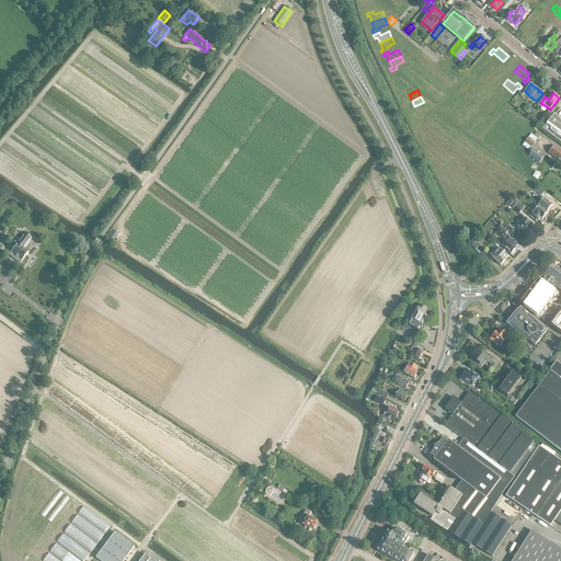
[(424,102),(414,106),(418,113),(426,109),(424,102)]
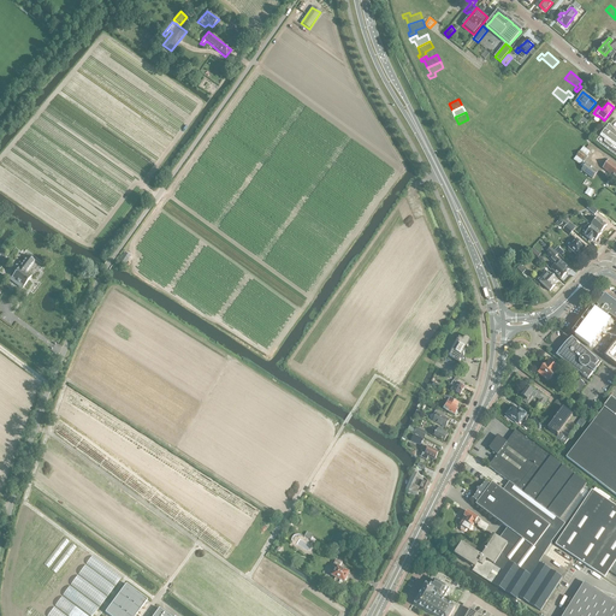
[(582,126),(588,120),(584,117),(578,123),(582,126)]
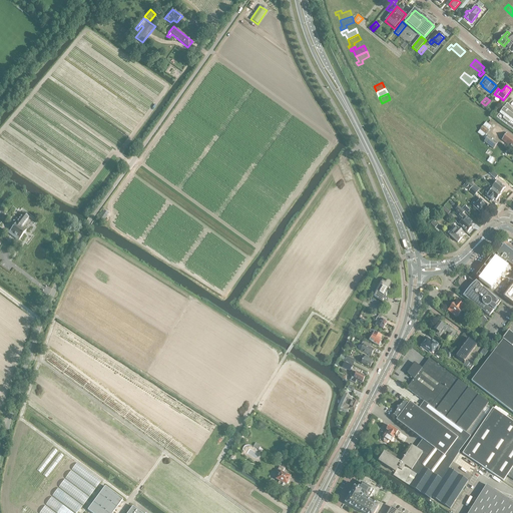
[(390,99),(382,103),(385,108),(393,104),(390,99)]
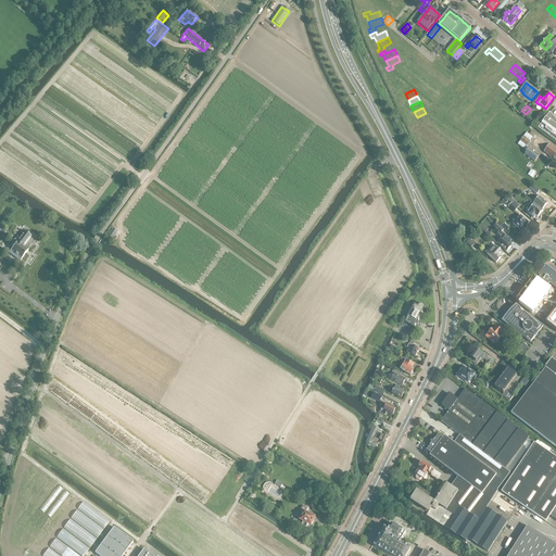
[(555,118),(551,112),(545,118),(539,127),(555,140),(555,118)]
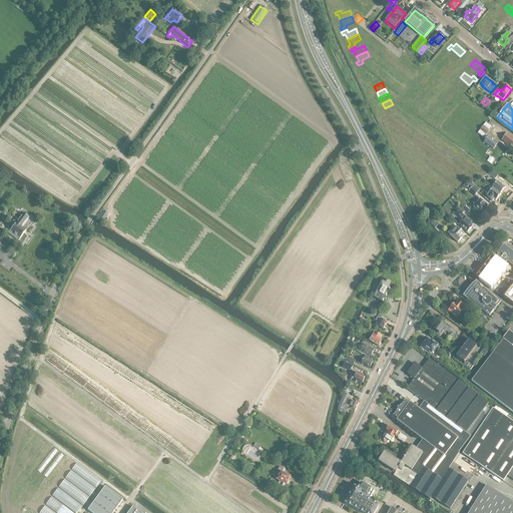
[(393,104),(385,108),(387,114),(396,110),(393,104)]
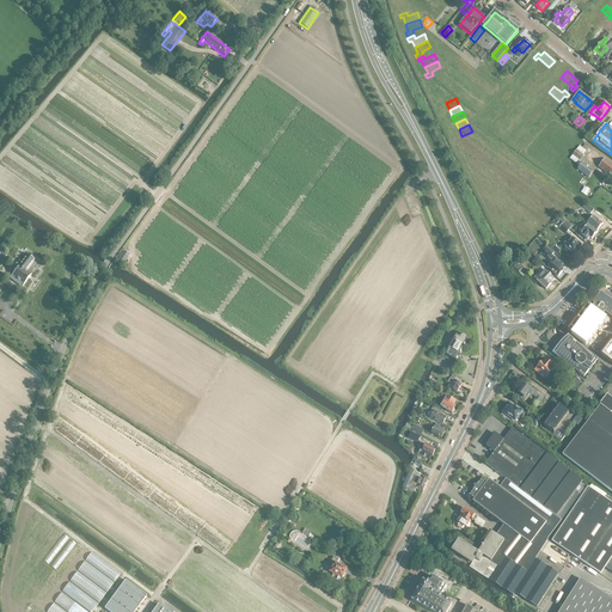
[(472,132),(461,136),(465,142),(475,138),(472,132)]
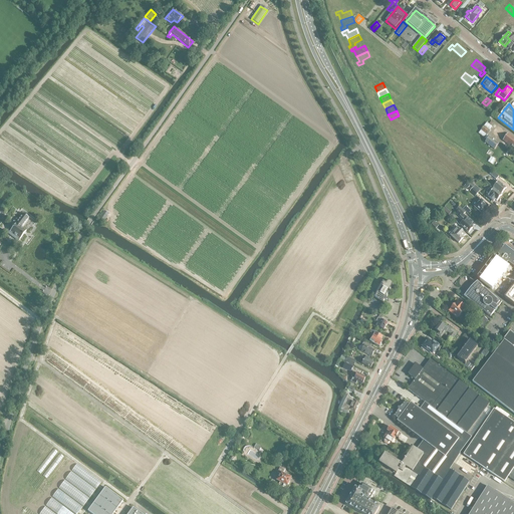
[(399,115),(391,119),(394,125),(402,121),(399,115)]
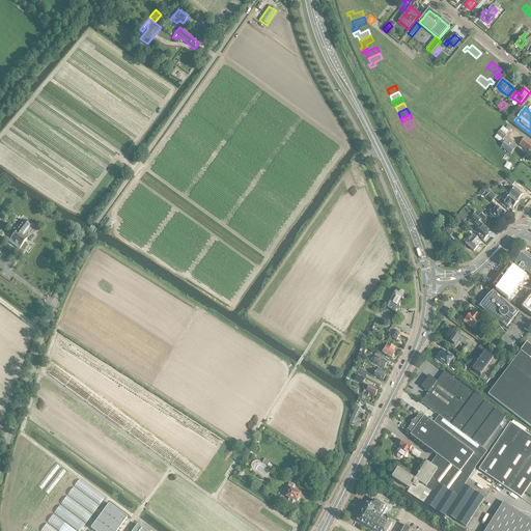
[(506,135),(508,131),(503,127),(495,138),(500,142),(506,135)]
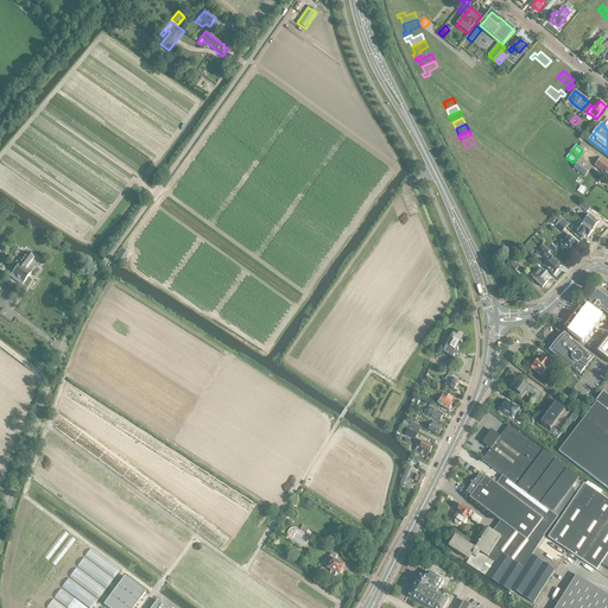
[(607,176),(607,163),(601,158),(595,166),(607,176)]
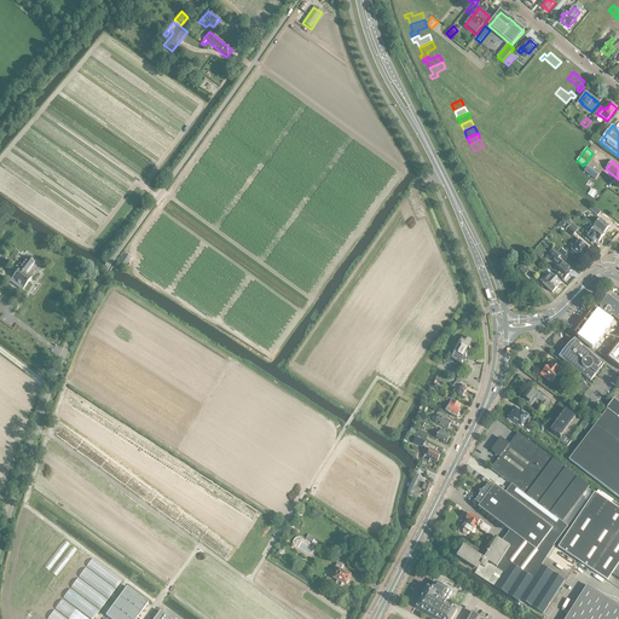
[(584,167),(586,168),(584,172),(595,180),(600,173),(589,166),(589,165),(586,162),(584,167)]
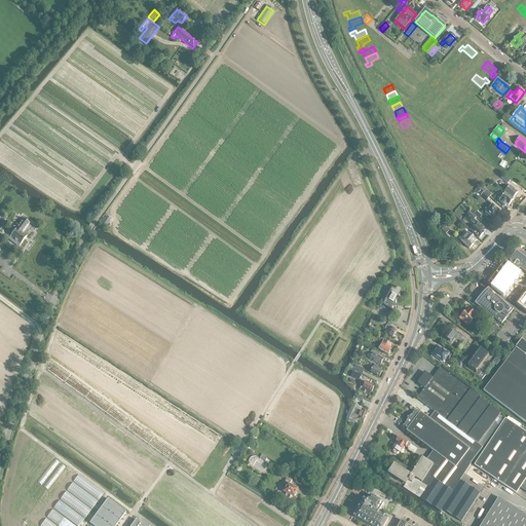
[(419,141),(408,146),(411,152),(409,153),(410,156),(416,153),(414,151),(422,147),(419,141)]
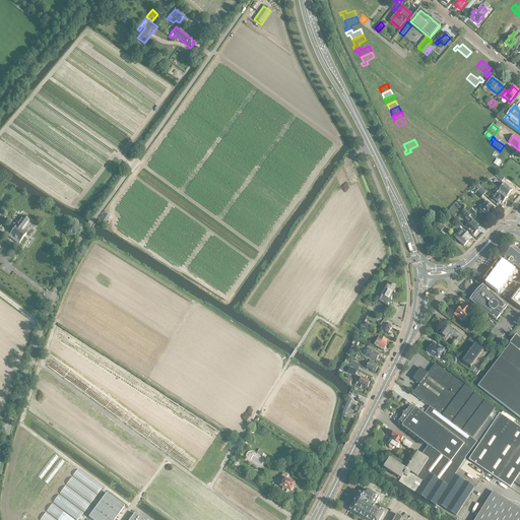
[(438,147),(434,150),(437,155),(438,154),(446,149),(441,141),(436,145),(438,147)]
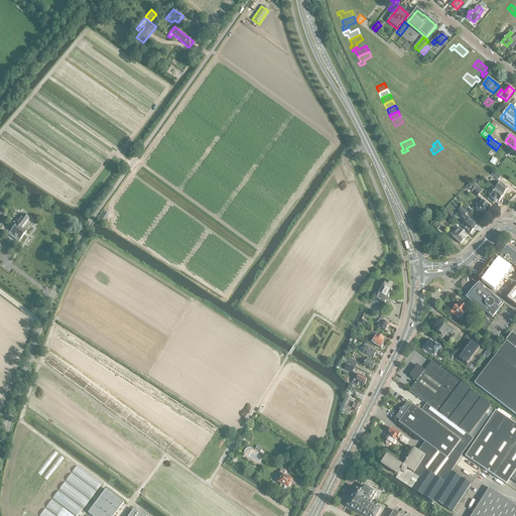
[(442,148),(434,153),(438,158),(444,154),(446,157),(452,153),(449,150),(447,152),(443,147),(442,148)]
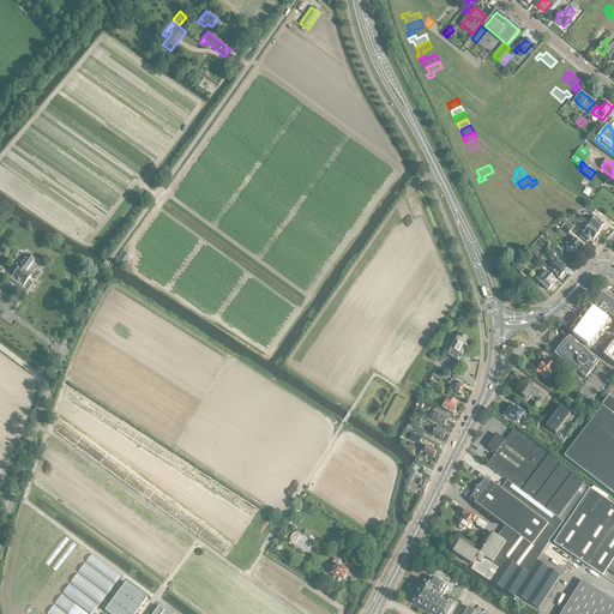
[(486,179),(479,182),(481,186),(483,185),(487,191),(500,185),(497,179),(487,182),(486,179)]
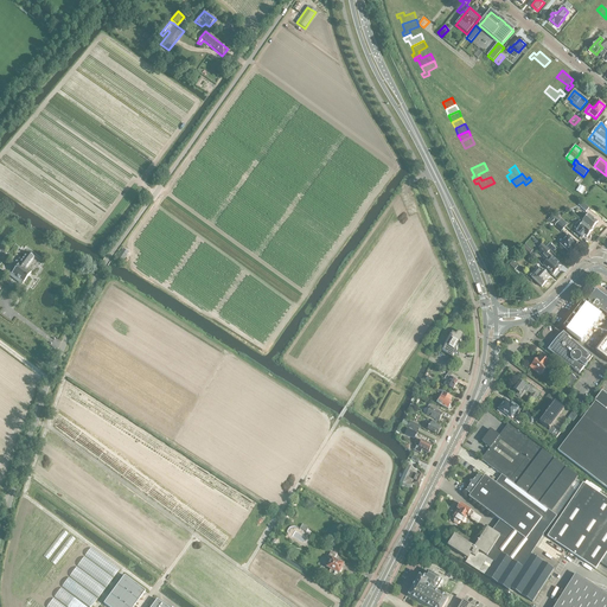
[(529,187),(524,191),(529,197),(530,196),(540,190),(532,180),(526,185),(529,187)]
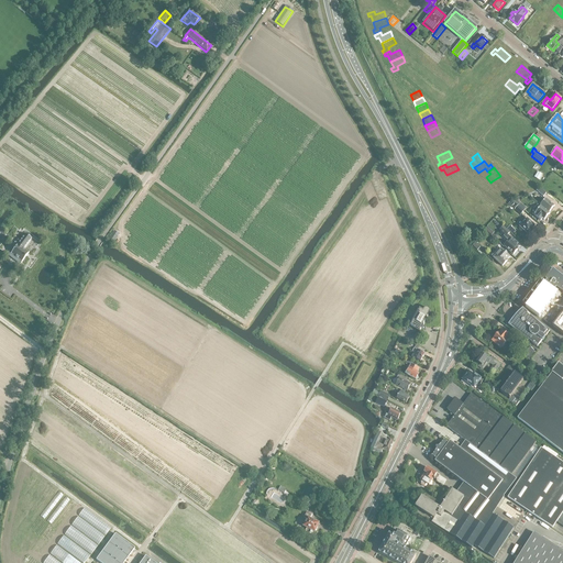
[(459,169),(446,175),(449,181),(446,183),(449,186),(454,183),(453,179),(461,175),(459,169)]
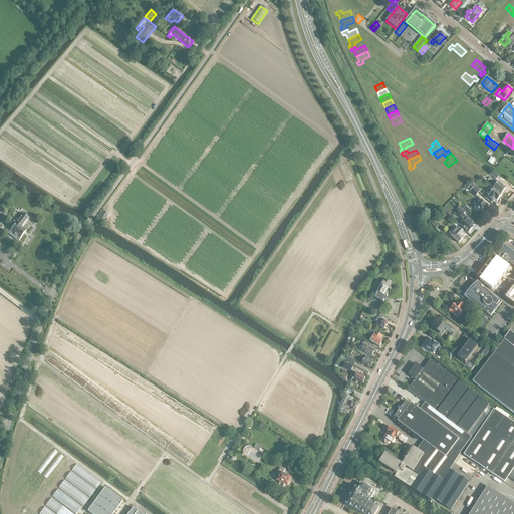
[(457,161),(449,166),(452,171),(459,166),(461,169),(466,165),(464,163),(461,165),(458,160),(457,161)]
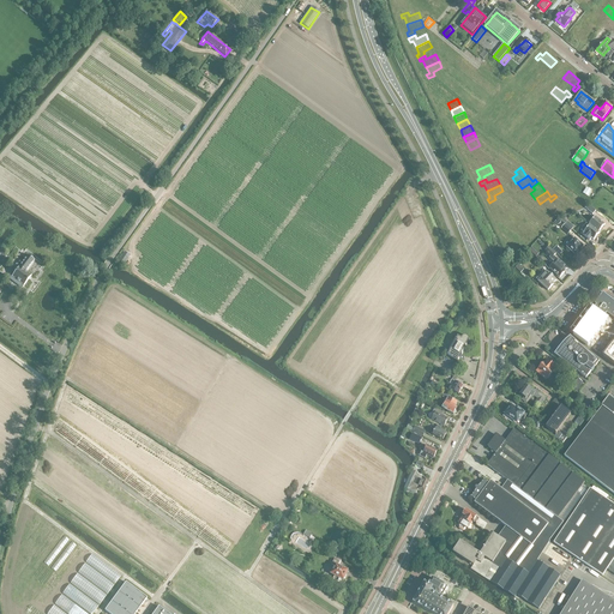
[(560,197),(547,206),(552,212),(557,209),(559,212),(567,206),(564,203),(560,197)]
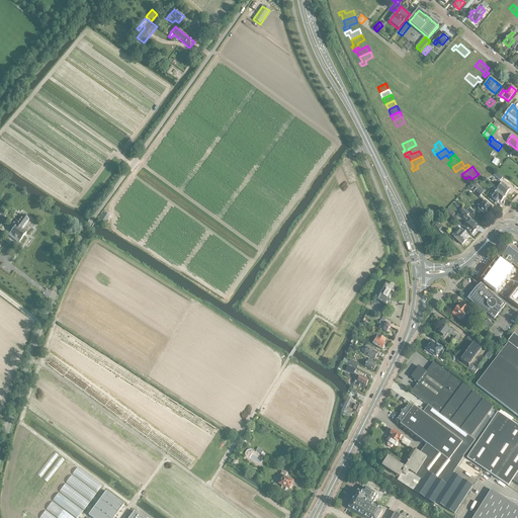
[(418,168),(413,171),(414,174),(416,173),(419,178),(430,173),(427,167),(419,171),(418,168)]
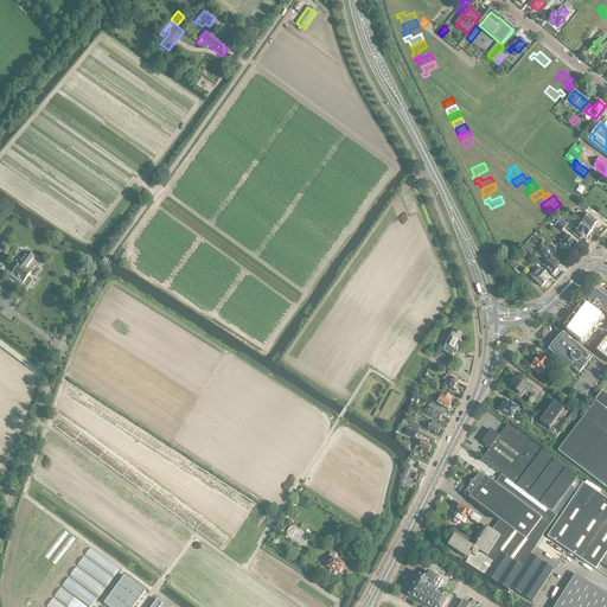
[(504,203),(491,209),(494,215),(491,217),(493,219),(497,218),(499,217),(498,213),(506,209),(504,203)]
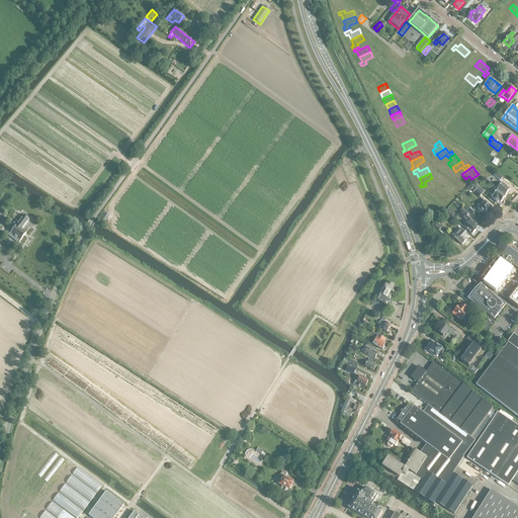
[(497,188),(505,196),(510,190),(502,182),(497,188)]
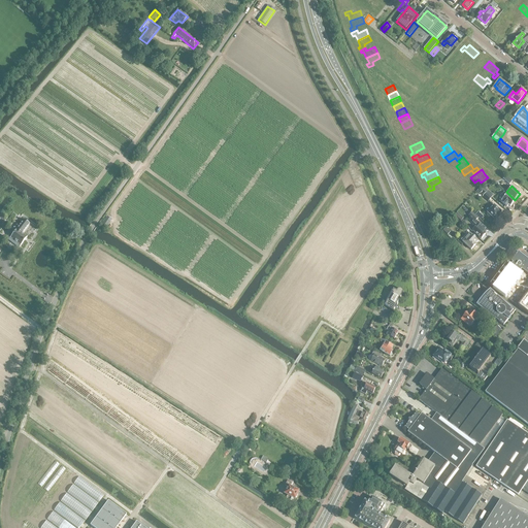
[(432,190),(429,191),(430,194),(432,193),(435,199),(447,193),(443,188),(436,192),(434,189),(432,190)]
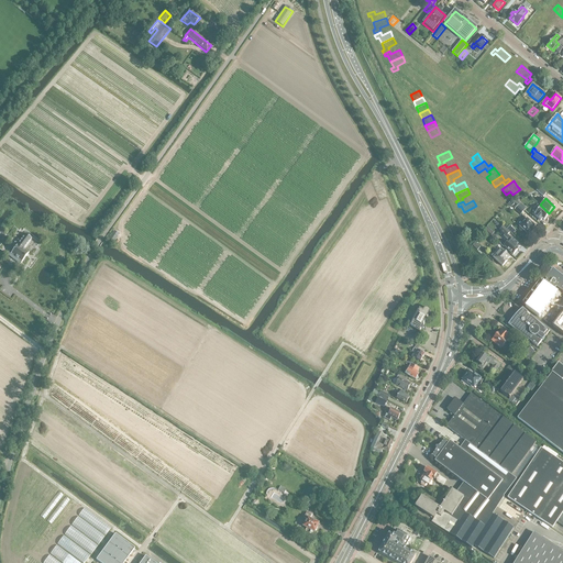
[(549,213),(540,205),(539,207),(537,206),(533,209),(532,214),(540,221),(542,219),(544,221),(550,213),(549,213)]
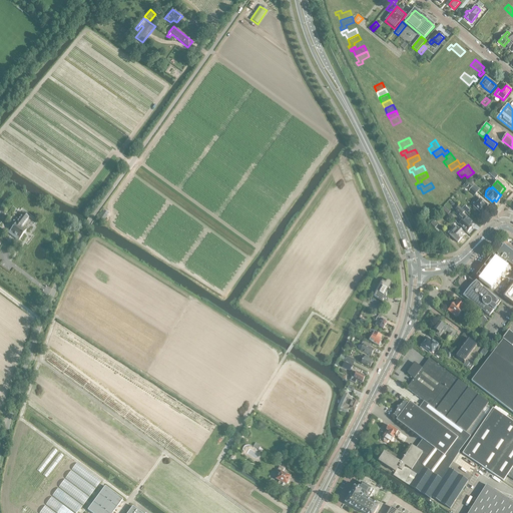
[(434,187),(423,193),(426,198),(424,199),(425,202),(426,202),(430,199),(429,197),(437,193),(434,187)]
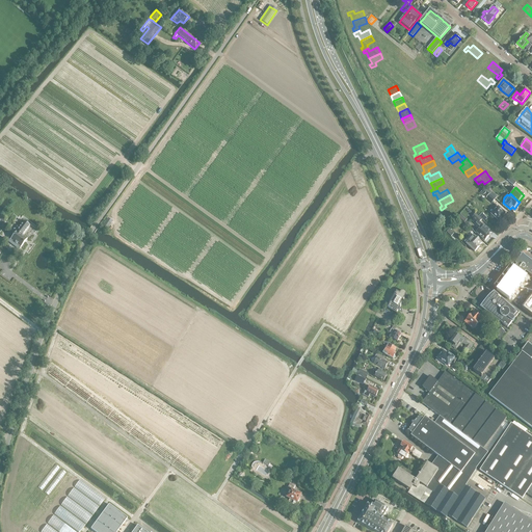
[(446,207),(442,210),(446,219),(454,215),(453,212),(457,210),(454,204),(446,207)]
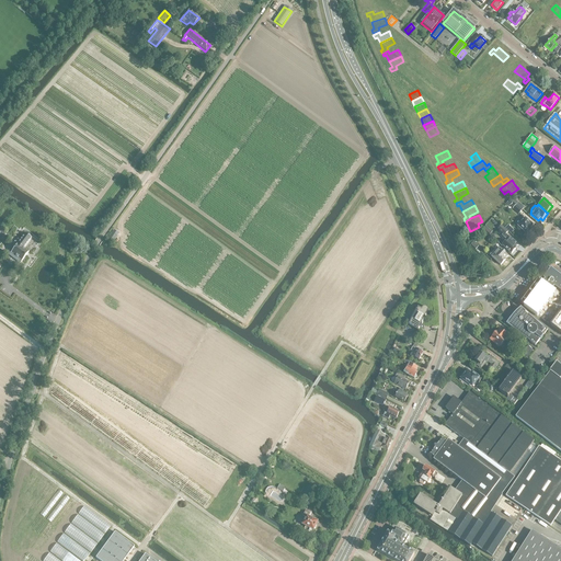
[(517,222),(517,224),(519,226),(517,228),(521,231),(522,230),(527,235),(530,230),(529,229),(533,226),(528,221),(529,220),(526,218),(525,219),(523,217),(519,220),(518,220),(517,222)]
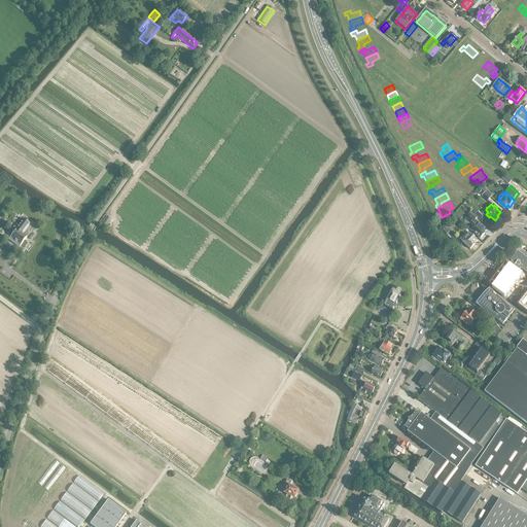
[(480,219),(483,216),(478,210),(475,213),(480,219)]
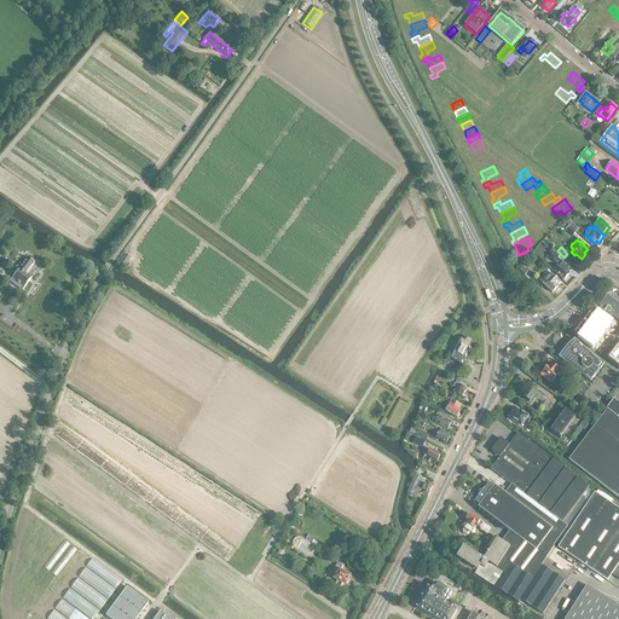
[(549,259),(559,267),(555,271),(565,279),(570,275),(568,275),(571,271),(562,262),(562,264),(559,260),(561,256),(553,249),(549,254),(551,256),(549,259)]
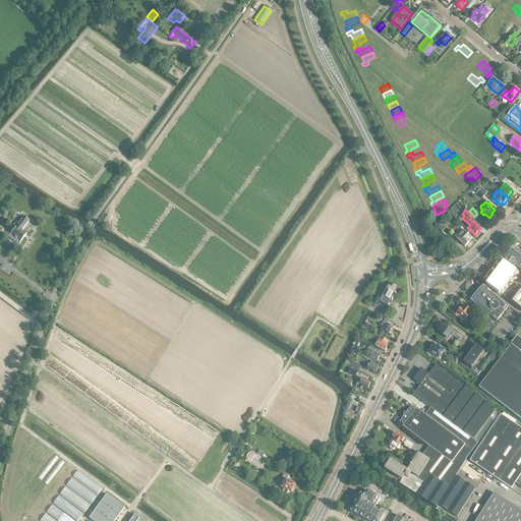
[(110,217),(105,214),(100,223),(105,226),(110,217)]
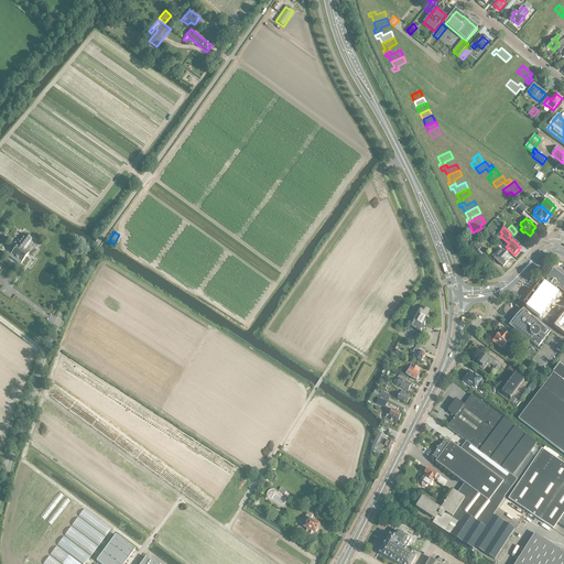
[(9,257),(15,262),(18,259),(22,262),(23,262),(25,263),(28,260),(25,258),(30,253),(24,249),(32,239),(25,235),(23,238),(21,236),(14,245),(13,243),(10,249),(13,251),(9,257)]
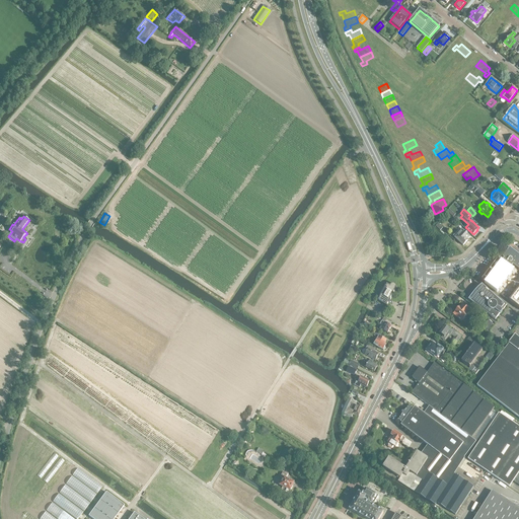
[(467,240),(470,237),(462,230),(455,238),(463,245),(468,240),(467,240)]
